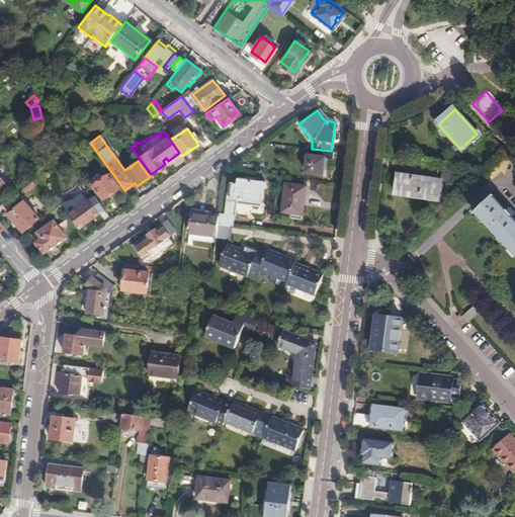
[(57,154),(61,150),(55,141),(50,144),(57,154)]
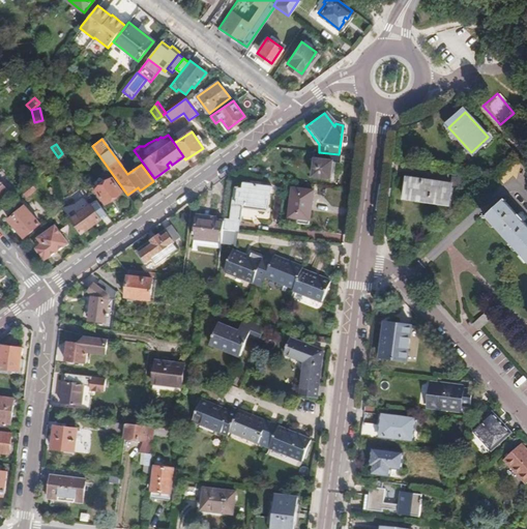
[(319,152),(316,151),(312,176),(328,178),(331,162),(339,162),(340,154),(339,154),(319,152)]
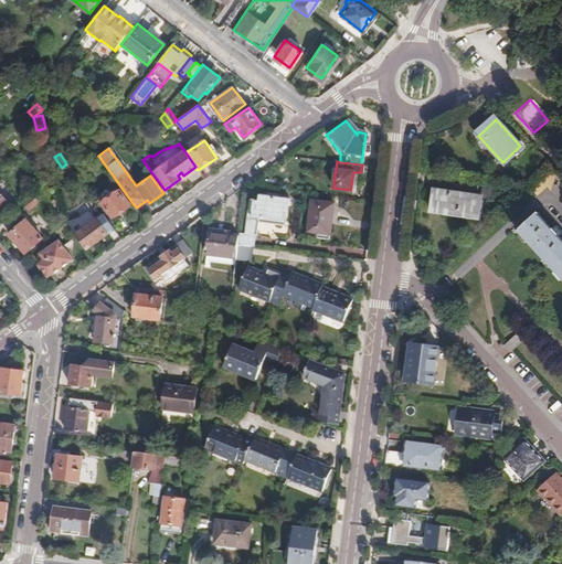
[(184,178),(197,169),(195,167),(183,176),(184,178)]
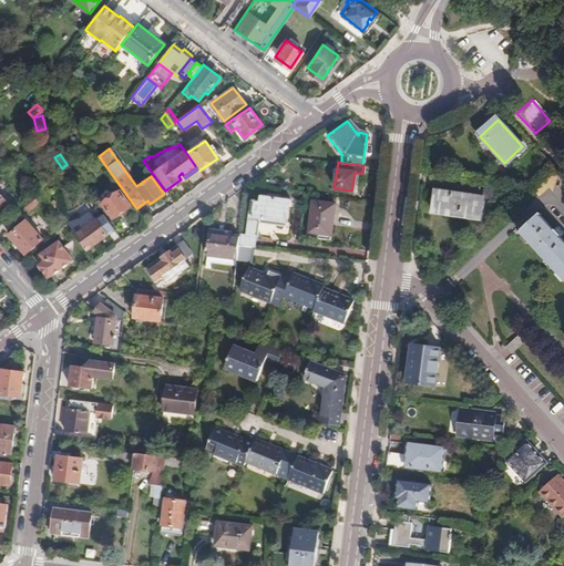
[(0,211),(12,199),(0,185),(0,211)]
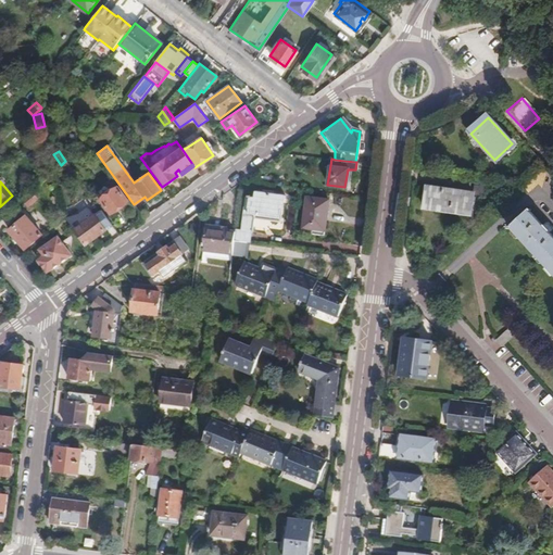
[(473,184),(473,192),(487,194),(488,186),(473,184)]
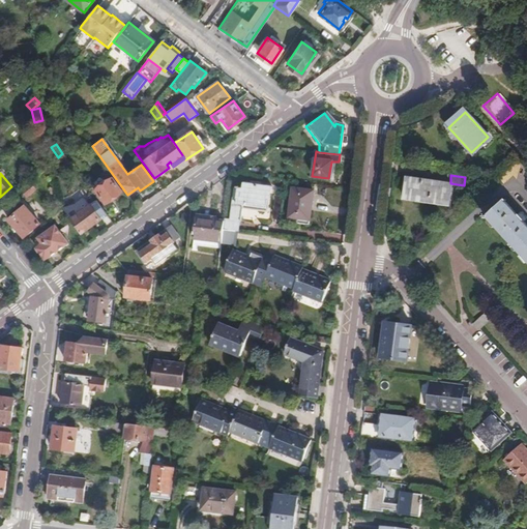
[(411,193),(410,199),(410,201),(444,206),(444,204),(447,205),(449,183),(405,177),(404,192),(411,193)]
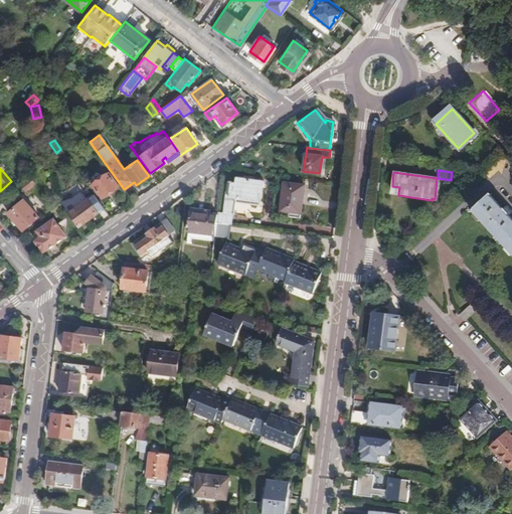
[(108,173),(92,184),(101,197),(118,185),(108,173)]
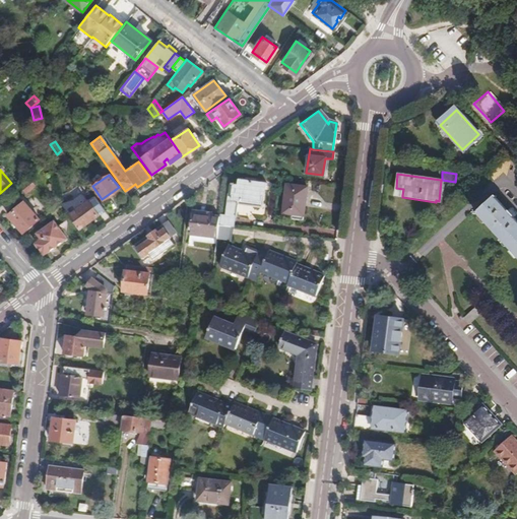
[(27,179),(18,187),(24,193),(33,186),(27,179)]
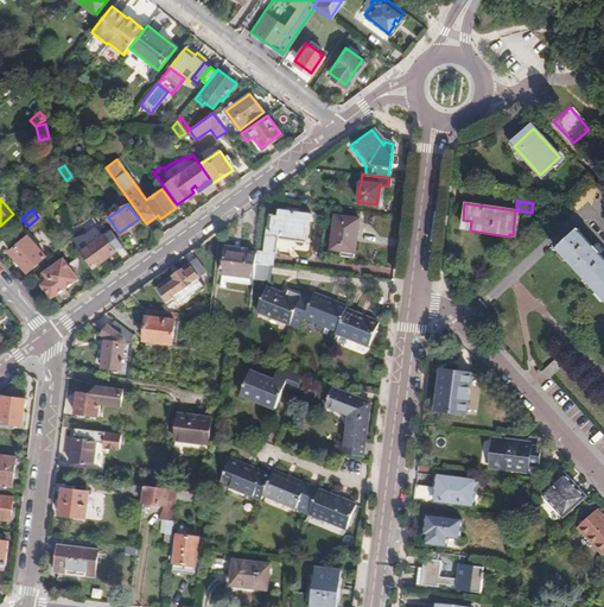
[(264,250),(254,250),(254,252),(253,263),(267,264),(272,265),(273,251),(275,252),(277,240),(280,234),(304,238),(307,213),(278,209),(278,215),(268,214),(264,250)]
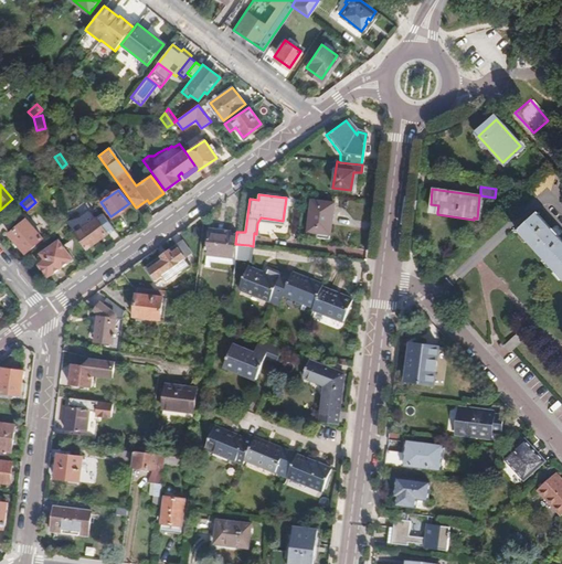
[(309,200),(306,231),(328,234),(331,203),(309,200)]
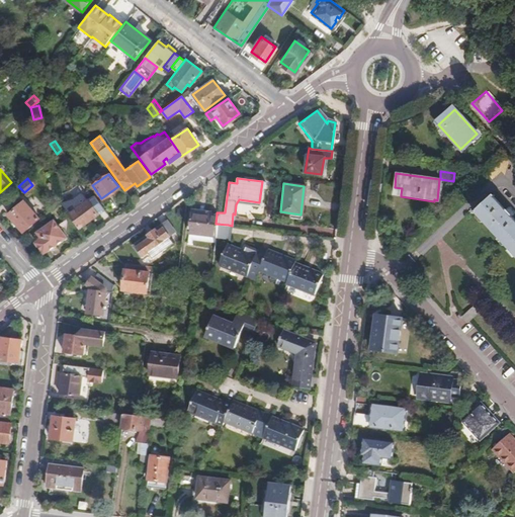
[(62,205),(67,212),(85,199),(80,192),(62,205)]
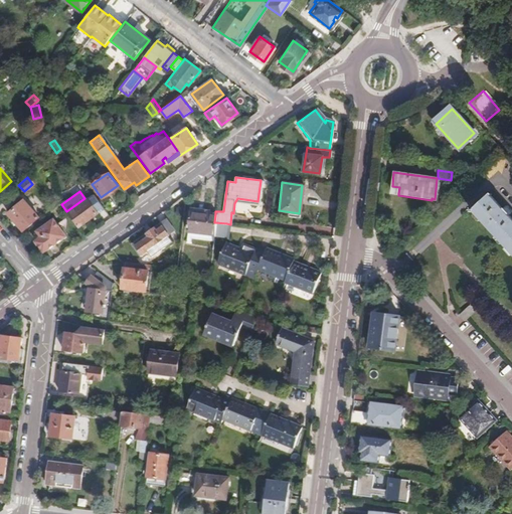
[(66,211),(77,225),(103,207),(93,193),(84,198),(66,211)]
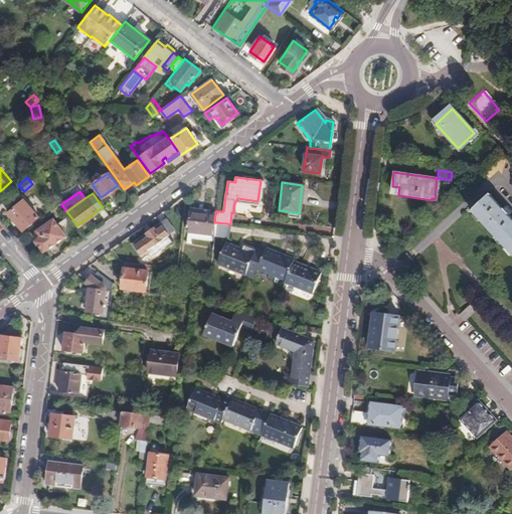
[(511,220),(488,193),(470,210),(511,257),(511,220)]
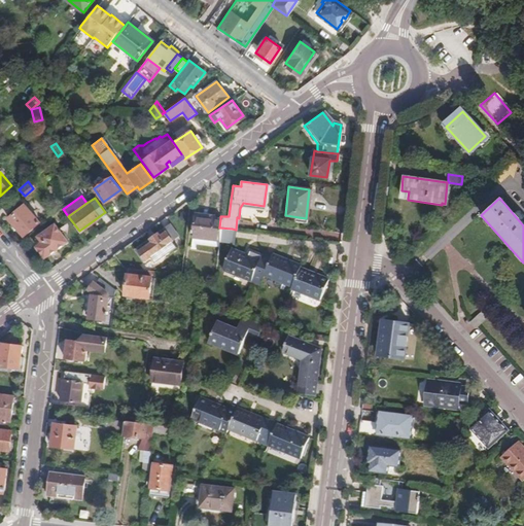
[(23,204),(6,218),(22,236),(38,221),(23,204)]
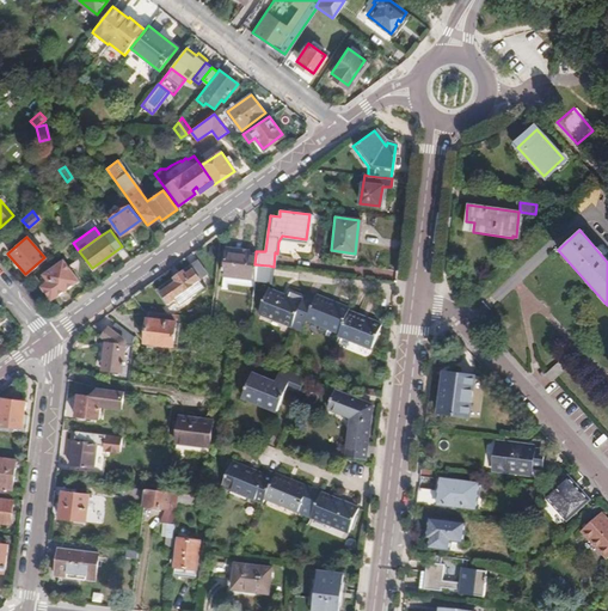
[(69,243),(63,249),(68,254),(75,249),(69,243)]
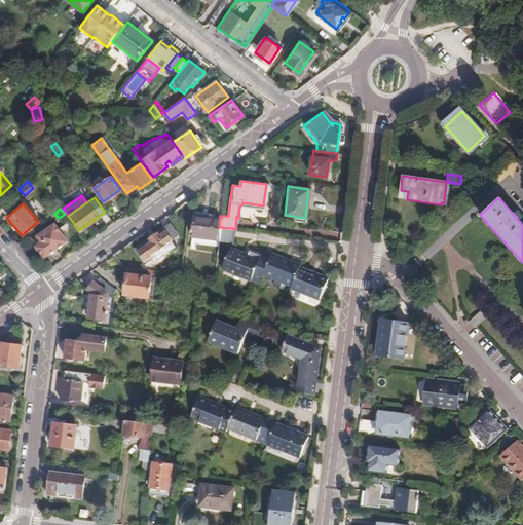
[(191,236),(217,239),(219,227),(220,218),(212,217),(212,214),(194,212),(191,236)]
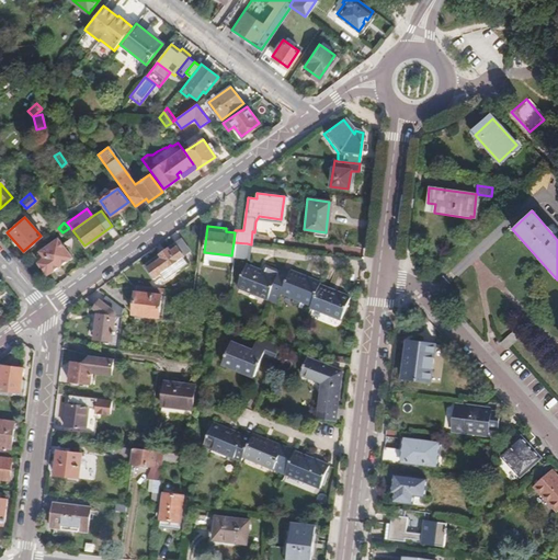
[(61,251),(65,249),(57,238),(40,251),(44,258),(37,262),(46,274),(67,259),(61,251)]
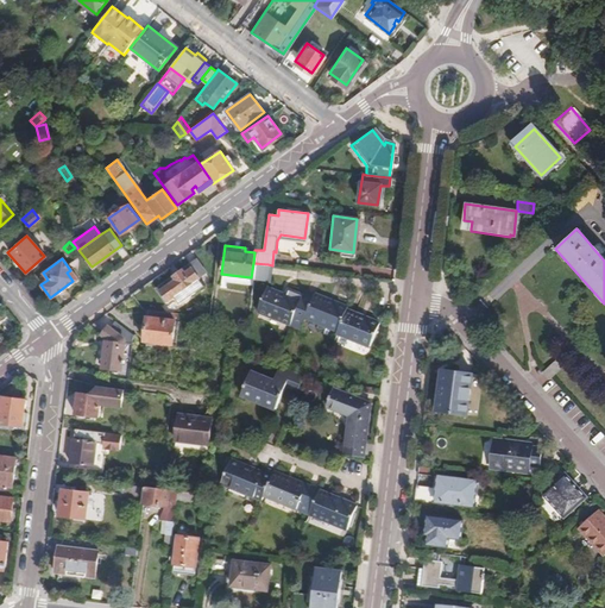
[(251,277),(251,280),(266,281),(268,264),(253,263),(251,277)]
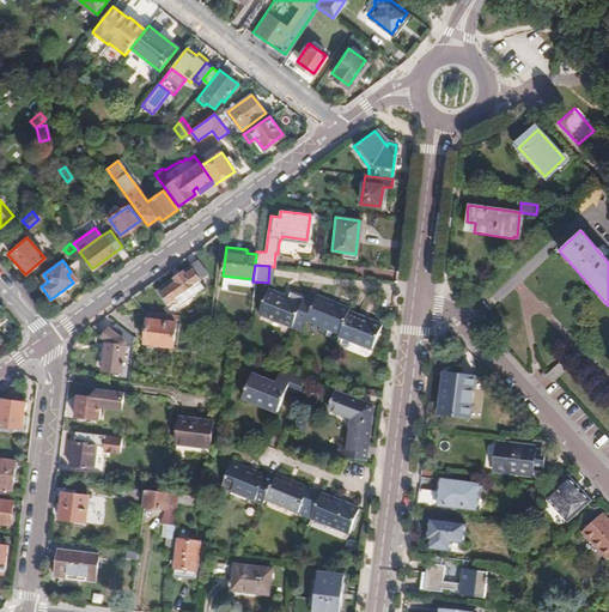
[(183,270),(174,277),(176,280),(169,286),(176,296),(178,295),(183,301),(203,286),(199,279),(200,278),(192,268),(186,273),(183,270)]
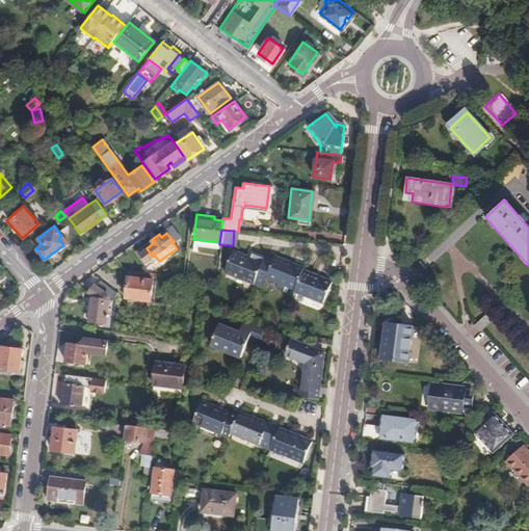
[(67,242),(61,236),(58,238),(63,245),(67,242)]
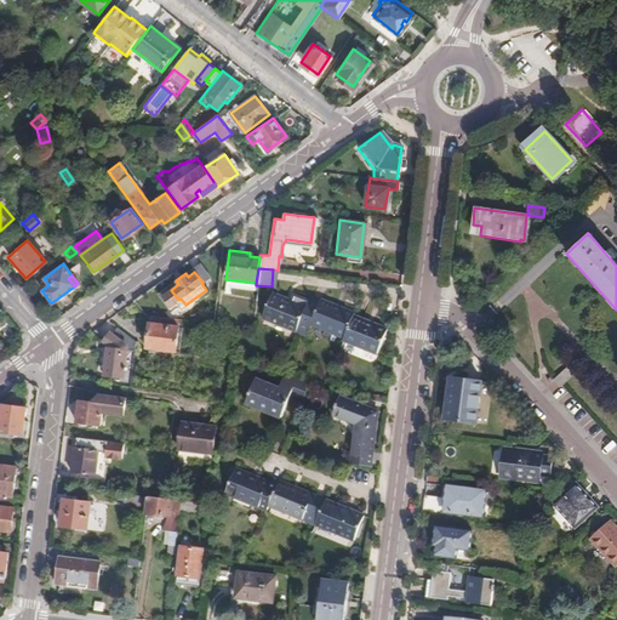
[(272,294),(262,317),(304,334),(309,324),(343,337),(343,340),(376,353),(384,329),(352,317),(353,313),(319,300),(316,303),(307,300),(304,307),(272,294)]
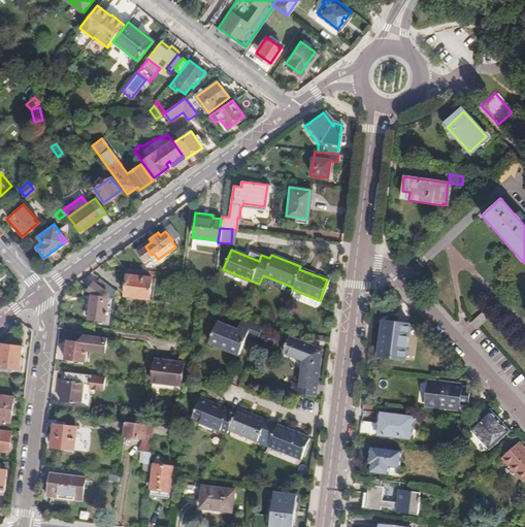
[(128,262),(119,251),(113,255),(122,266),(128,262)]
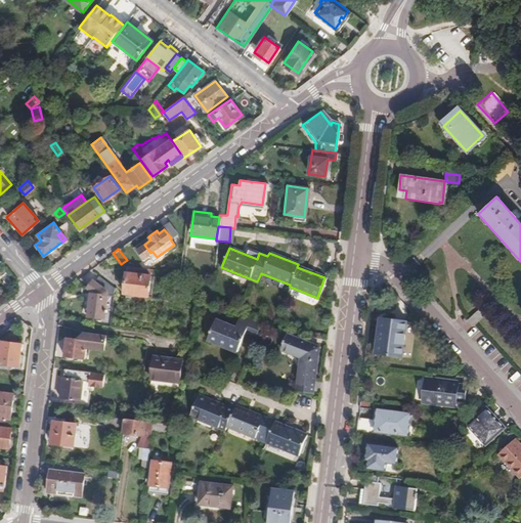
[(147,274),(148,268),(125,265),(122,292),(146,295),(149,275),(147,274)]
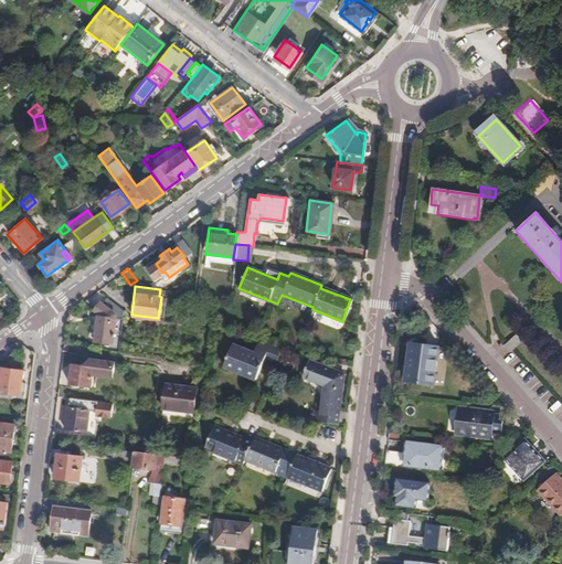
[(213,297),(193,294),(192,302),(212,305),(213,297)]
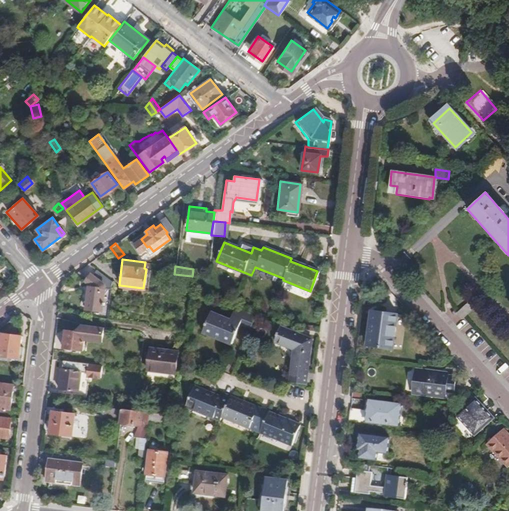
[(103,290),(110,291),(111,281),(95,270),(91,276),(88,274),(83,281),(88,284),(85,309),(101,311),(103,290)]
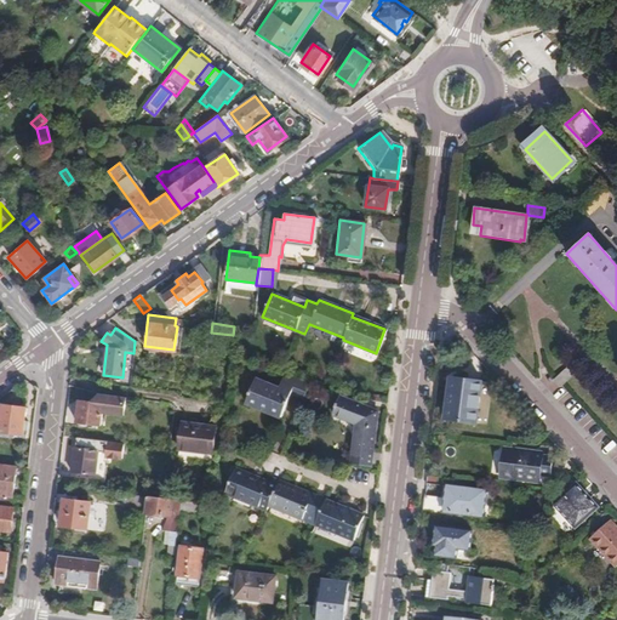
[(552,377),(560,386),(573,374),(566,365),(552,377)]
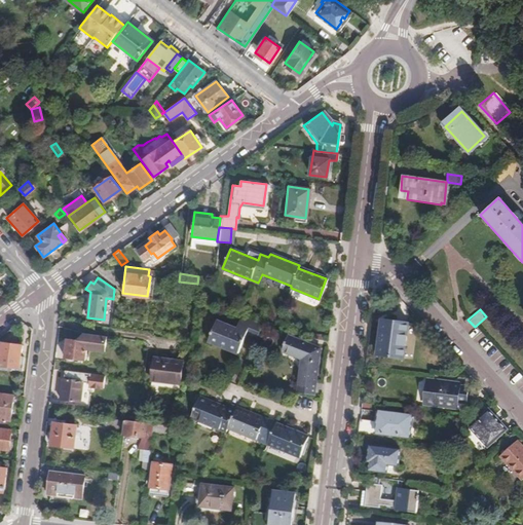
[(216,321),(208,341),(236,352),(245,333),(255,337),(261,323),(236,313),(231,327),(216,321)]
